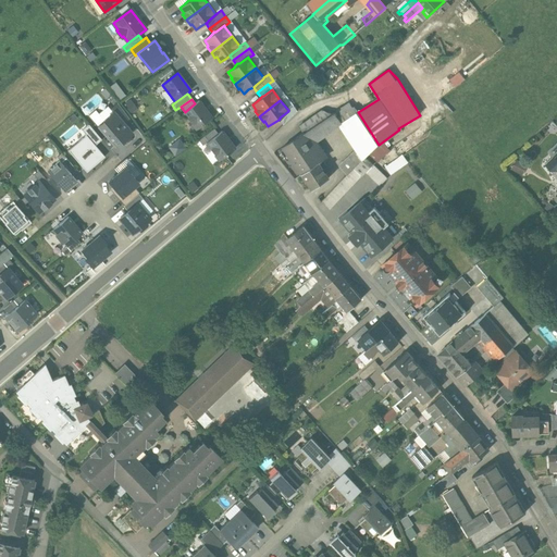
[(195,103),(185,112),(184,112),(196,130),(211,118),(199,101),(195,103)]
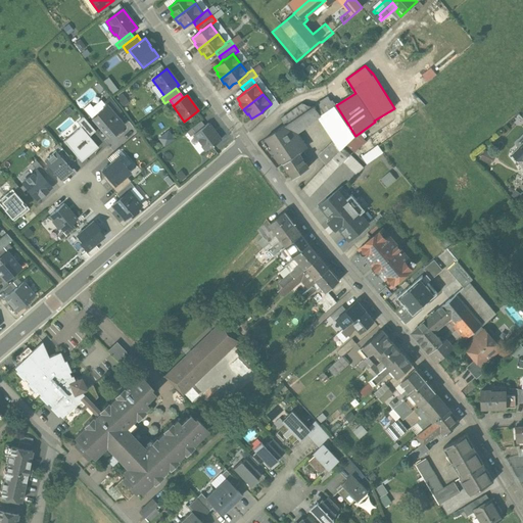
[(262,112),(265,117),(279,104),(275,100),(271,103),(271,104),(263,110),(263,111),(262,112)]
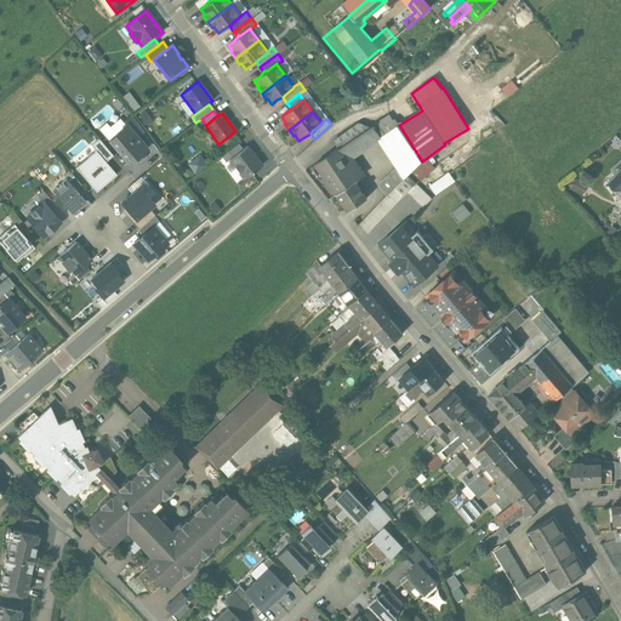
[(117,136),(110,142),(129,163),(135,157),(136,158),(147,149),(127,125),(115,135),(117,136)]
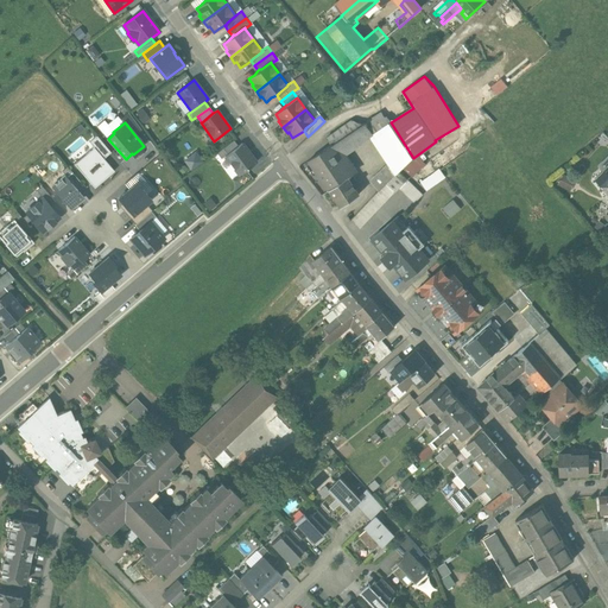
[(371,135),(388,165),(396,175),(399,171),(413,158),(391,122),(373,134),(371,135)]
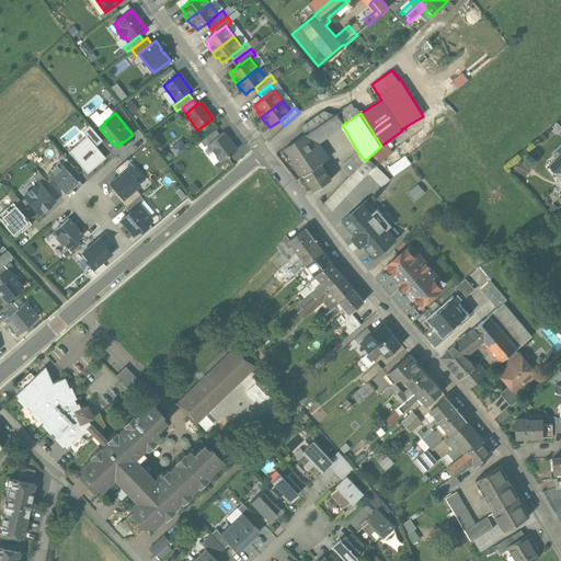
[(286,147),(305,175),(321,164),(324,162),(313,145),(342,125),(344,124),(338,114),(286,147)]
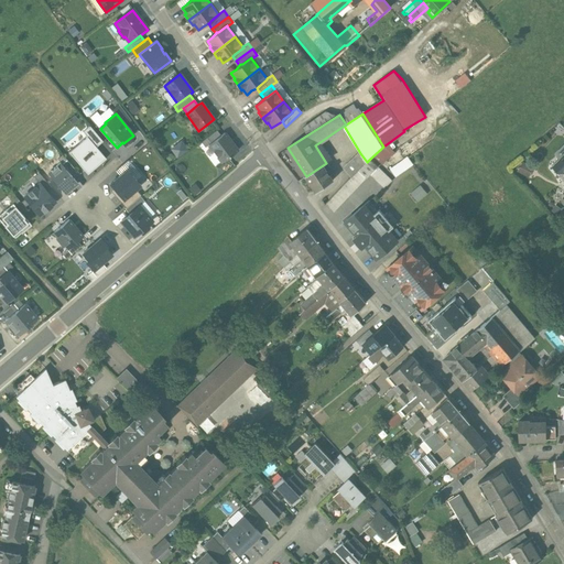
[(201,142),(205,148),(208,145),(220,136),(217,130),(201,142)]
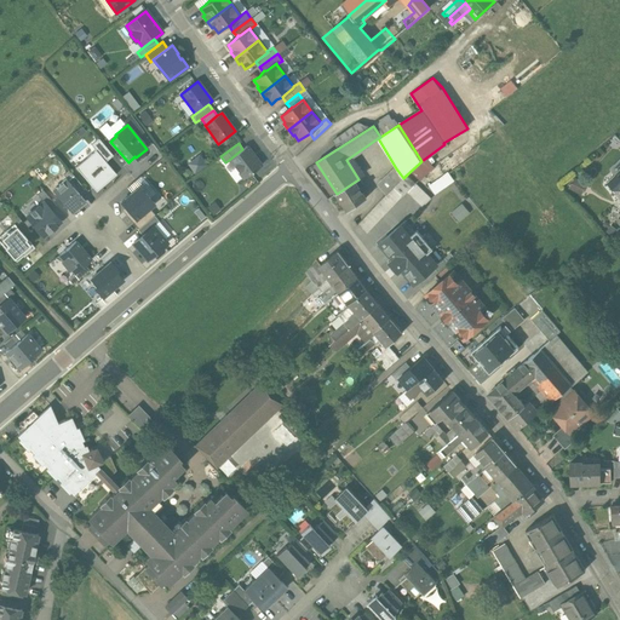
[(242,149),(229,160),(244,179),(262,166),(247,147),(242,149)]
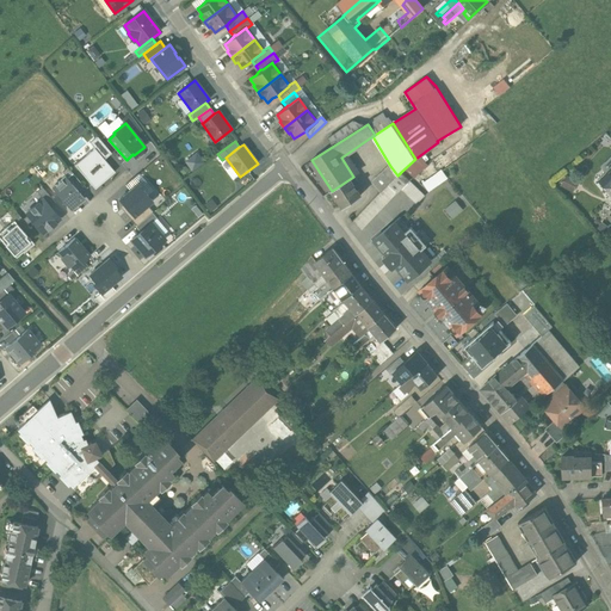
[(94,149),(74,166),(94,190),(115,172),(94,149)]
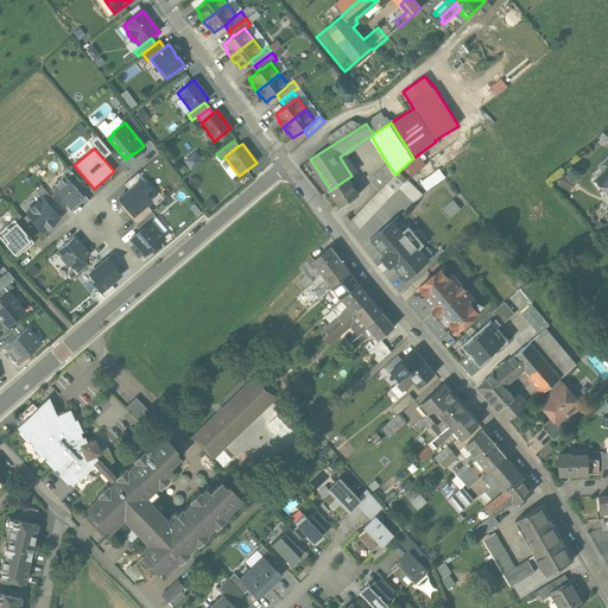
[(190,169),(202,159),(194,150),(183,159),(190,169)]
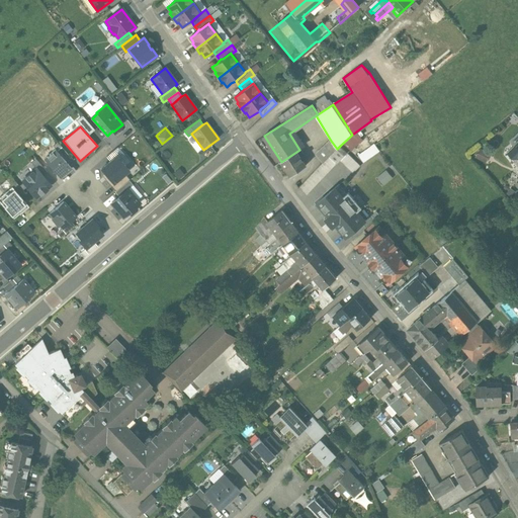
[(316,155),(323,163),(329,157),(337,149),(331,141),(316,155)]
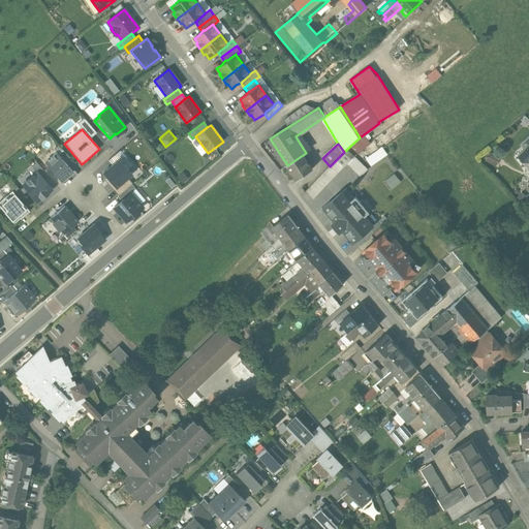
[(336,160),(344,167),(347,164),(354,156),(347,149),(336,160)]
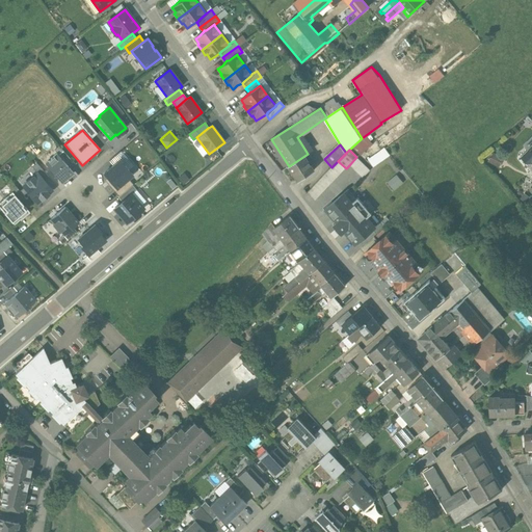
[(370,160),(374,165),(389,155),(386,150),(370,160)]
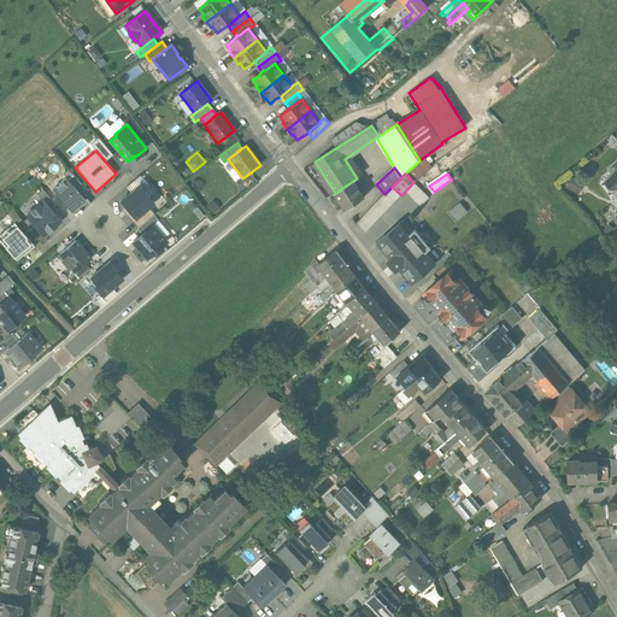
[(616,176),(613,174),(605,182),(616,194),(616,176)]
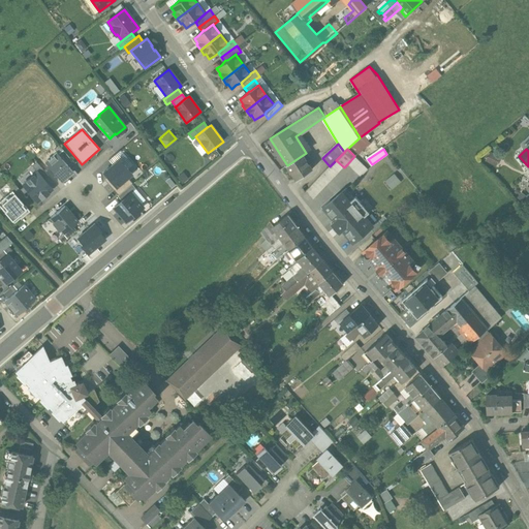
[(486,161),(496,166),(501,156),(491,152),(486,161)]
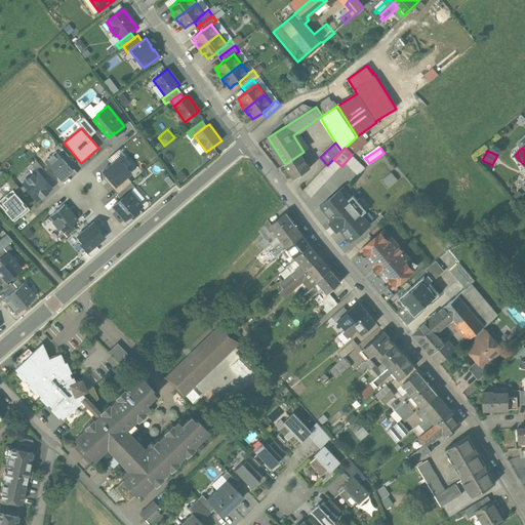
[(61,180),(72,170),(56,152),(45,162),(61,180)]
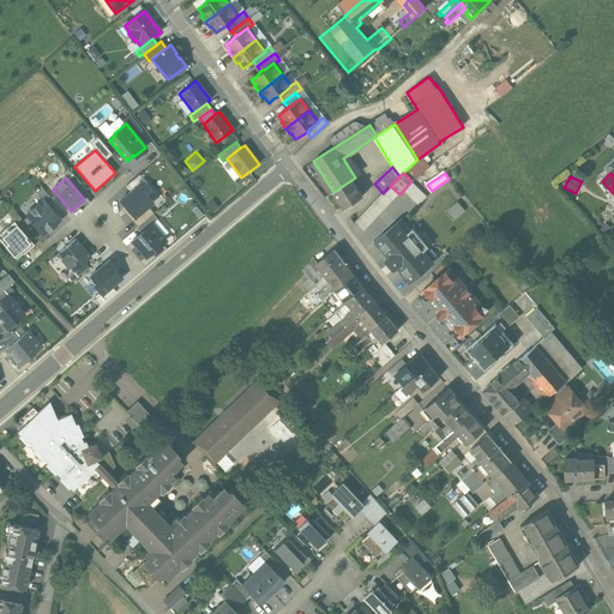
[(351,180),(333,192),(344,209),(362,197),(351,180)]
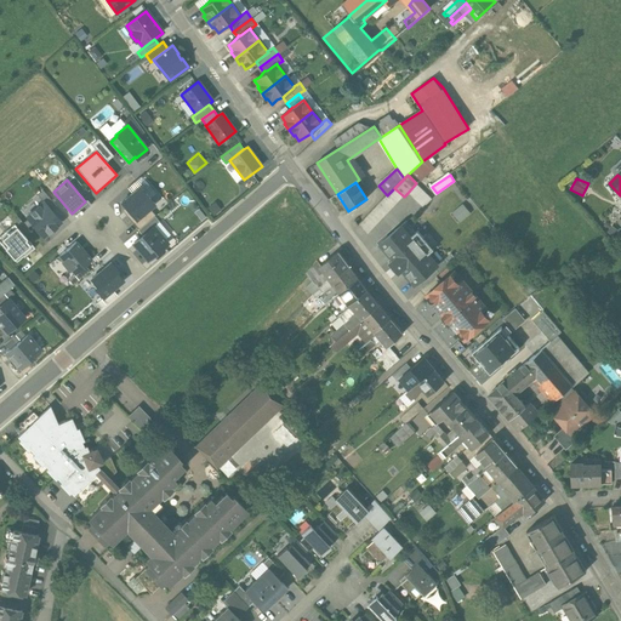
[(416,183),(408,193),(423,209),(433,199),(416,183)]
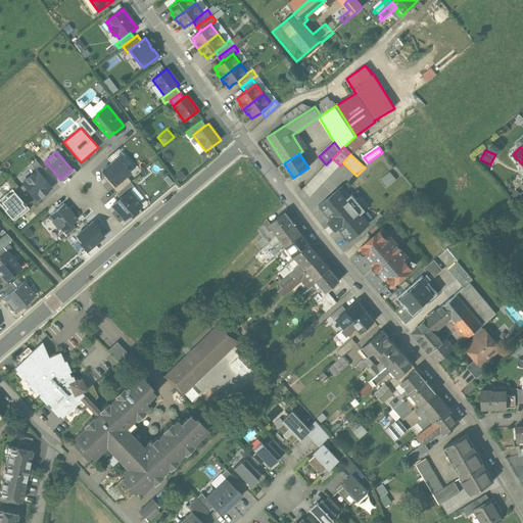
[(131,173),(117,157),(101,172),(114,186),(131,173)]
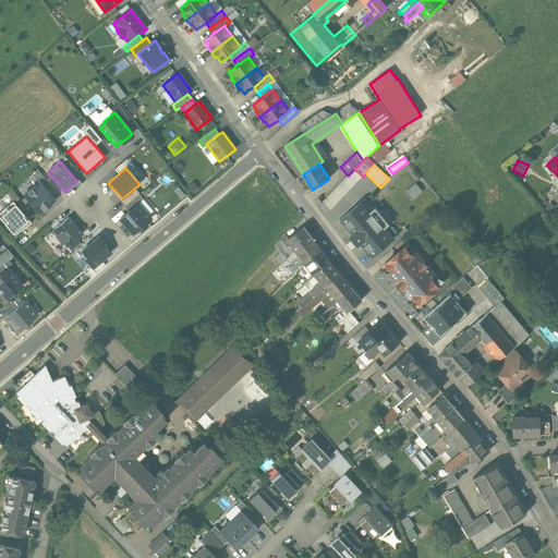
[(329,210),(363,177),(354,169),(348,176),(322,203),(329,210)]
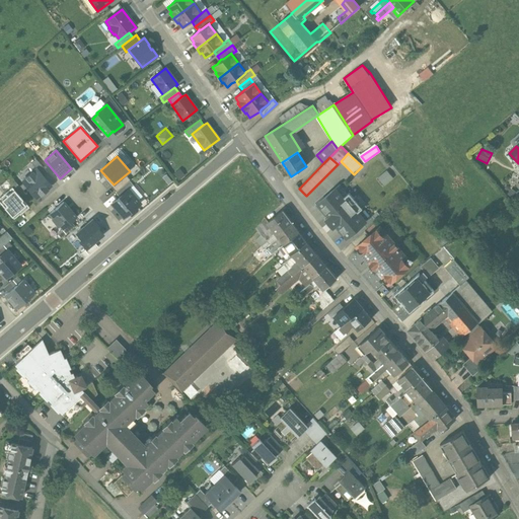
[(36,199),(51,187),(36,169),(22,181),(36,199)]
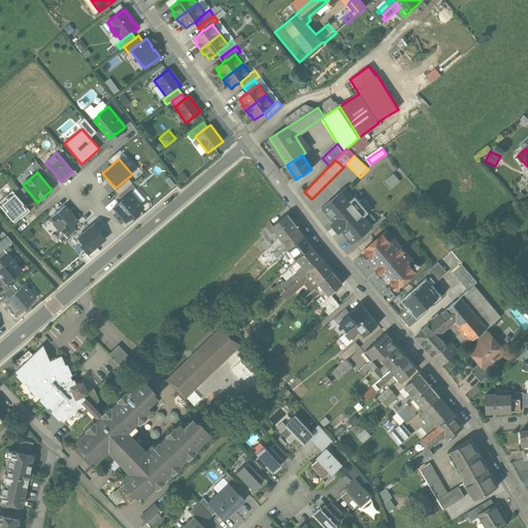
[(399,183),(392,175),(385,182),(391,189),(399,183)]
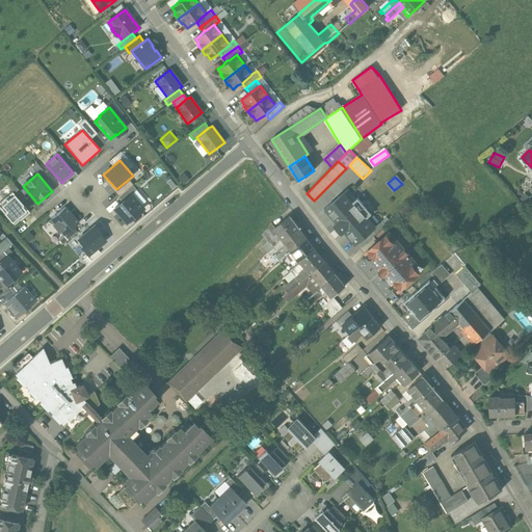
[(23,206),(12,192),(0,203),(0,208),(14,224),(20,219),(21,220),(29,213),(25,208),(24,208),(22,206),(23,206)]
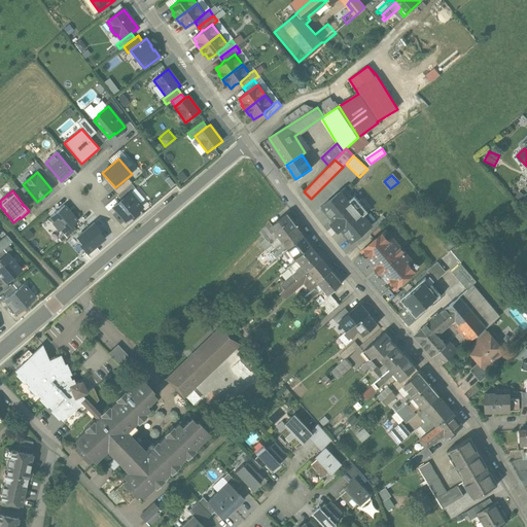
[(369,227),(372,224),(363,215),(367,212),(354,196),(349,201),(341,191),(322,207),(334,220),(331,222),(339,231),(341,229),(352,242),(369,227)]
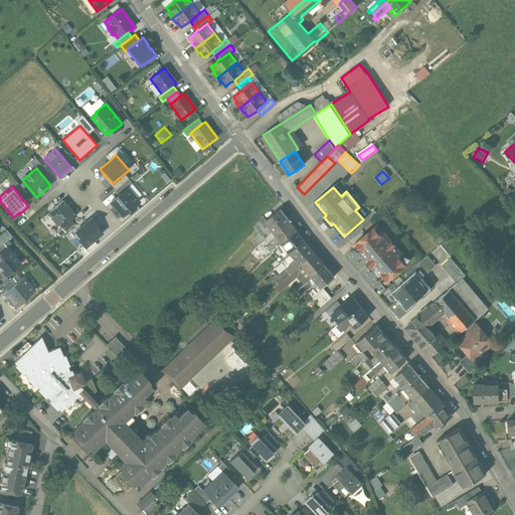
[(139,202),(127,188),(111,202),(122,216),(139,202)]
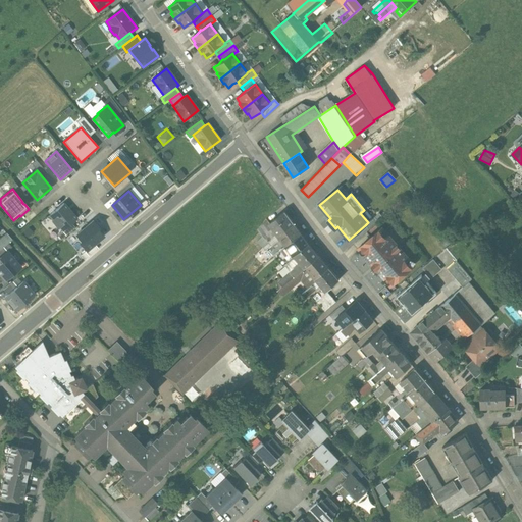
[(76,219),(63,203),(50,215),(54,219),(52,221),(57,227),(59,226),(63,230),(76,219)]
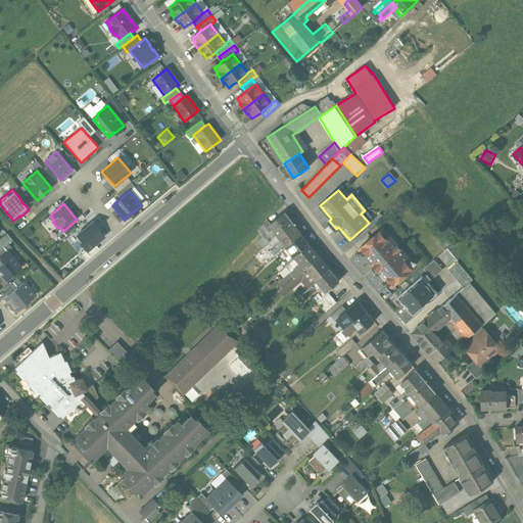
[(277,234),(292,223),(285,212),(271,224),(277,234)]
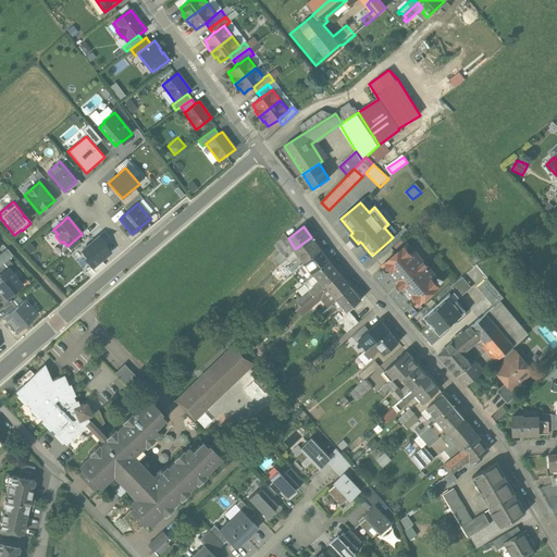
[(390,240),(394,245),(409,233),(405,227),(393,237),(390,240)]
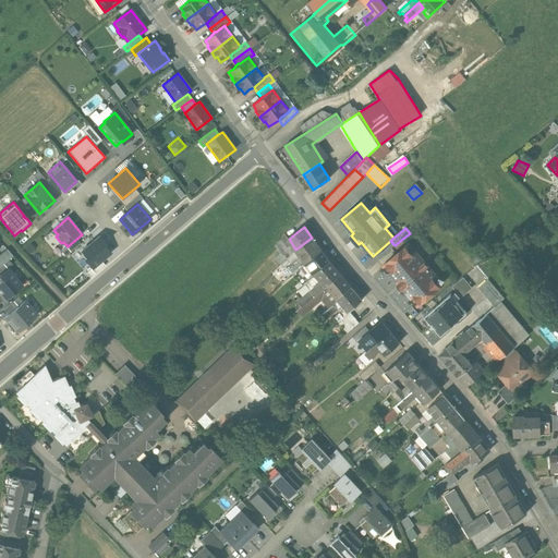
[(106,243),(99,237),(82,252),(87,257),(85,259),(93,268),(111,253),(104,244),(106,243)]
